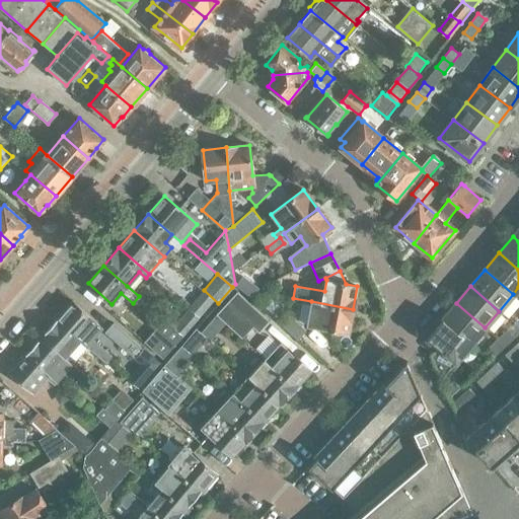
[(188,308),(189,309),(199,317),(214,300),(203,290),(188,308)]
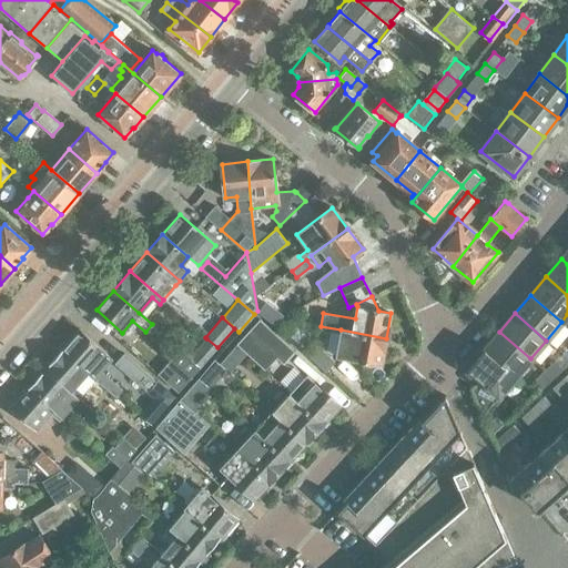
[(294,354),(261,323),(259,321),(236,345),(265,372),(276,361),(283,366),(294,354)]
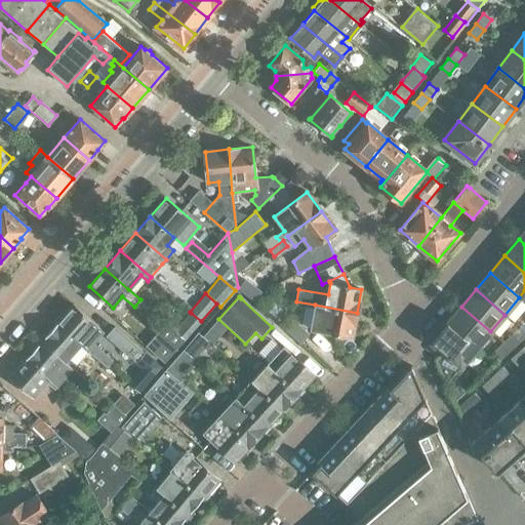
[(106,332),(73,304),(59,319),(61,319),(56,323),(80,345),(93,356),(108,367),(113,360),(94,346),(106,332)]
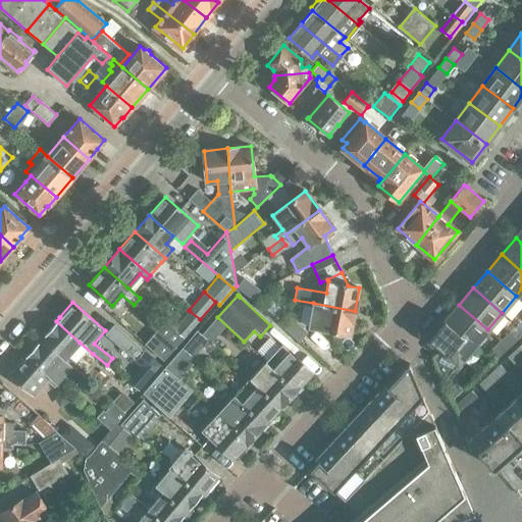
[(309,326),(319,328),(350,334),(355,311),(313,303),(309,326)]
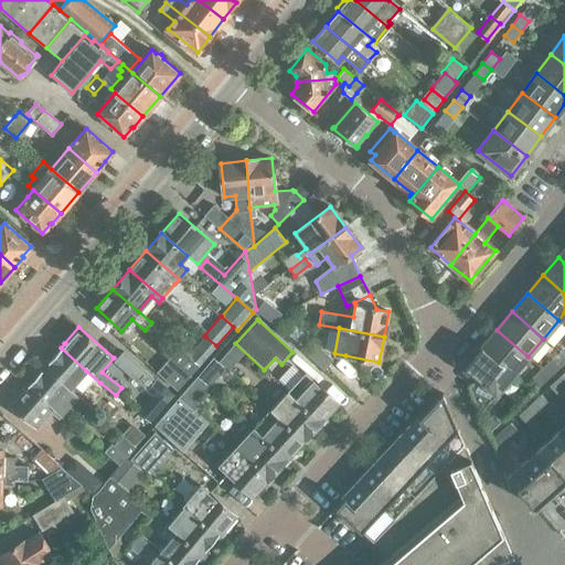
[(512,374),(528,356),(497,330),(481,348),(512,374)]
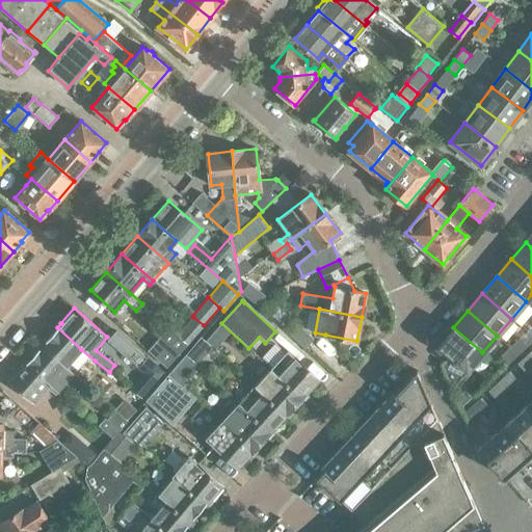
[(175,323),(170,327),(187,343),(204,325),(193,317),(183,329),(175,323)]
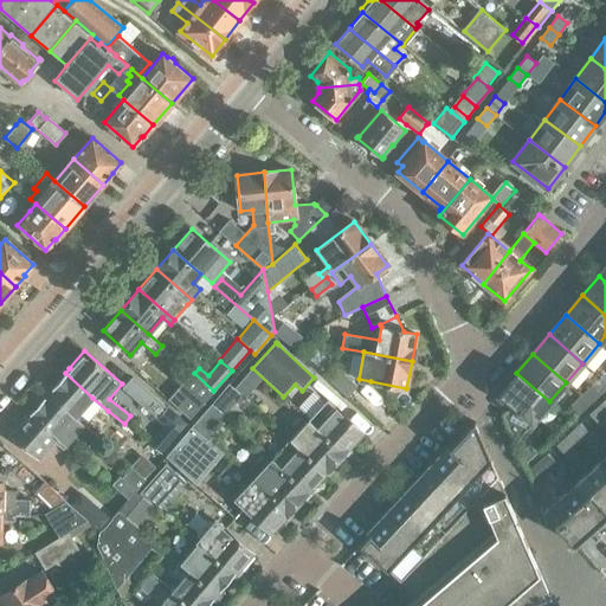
[(189,417),(213,391),(194,373),(194,374),(182,363),(172,375),(182,385),(169,400),(189,417)]
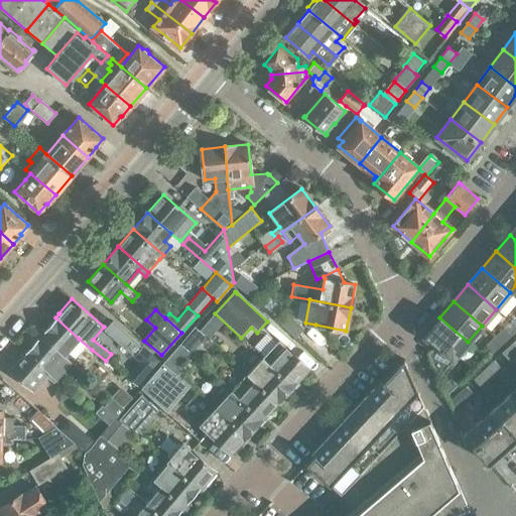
[(224,323),(215,313),(201,331),(205,335),(210,339),(224,323)]
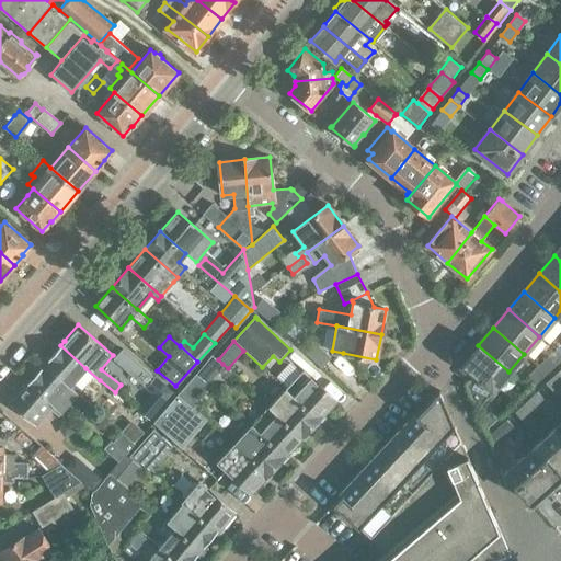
[(305,352),(322,367),(331,357),(313,342),(305,352)]
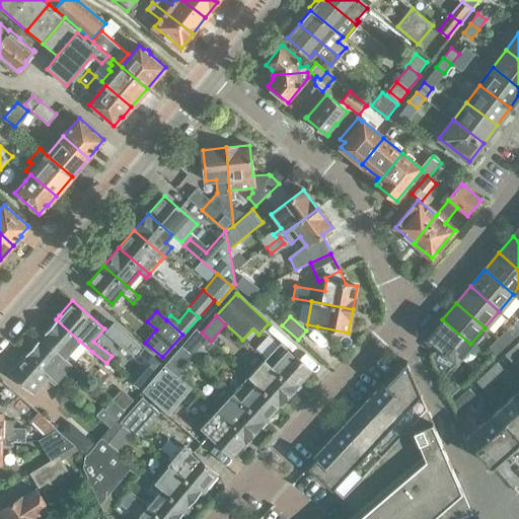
[(56,319),(41,337),(64,358),(79,341),(56,319)]
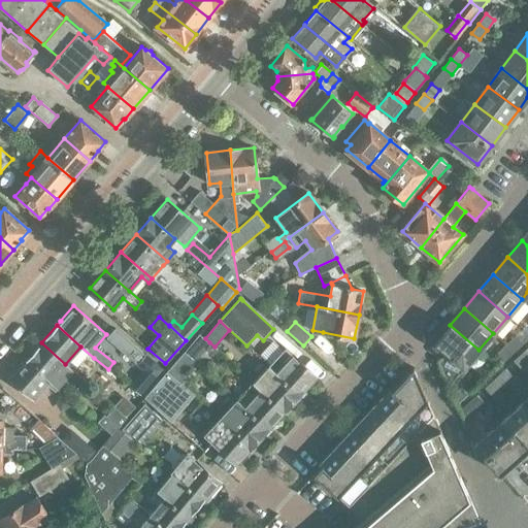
[(464,368),(479,350),(450,325),(435,342),(434,343),(446,353),(464,368)]
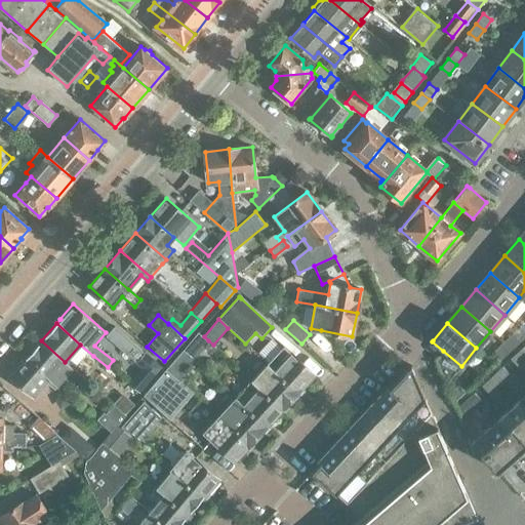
[(142,367),(151,356),(115,327),(106,336),(142,367)]
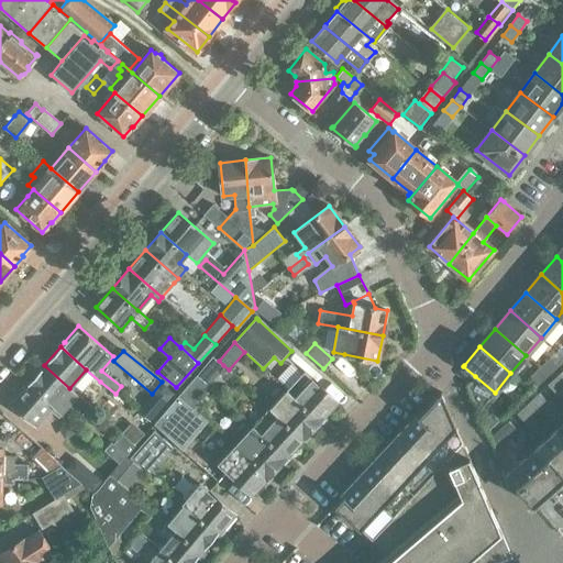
[(550,359),(540,367),(548,376),(558,366),(550,359)]
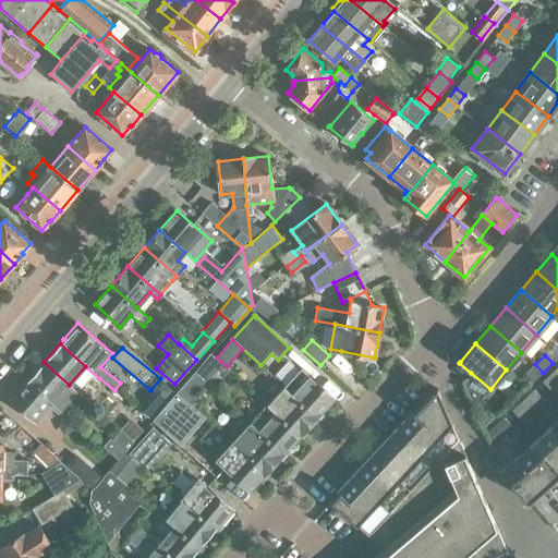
[(28,380),(61,408),(69,399),(76,407),(85,398),(76,390),(69,385),(44,362),(28,380)]
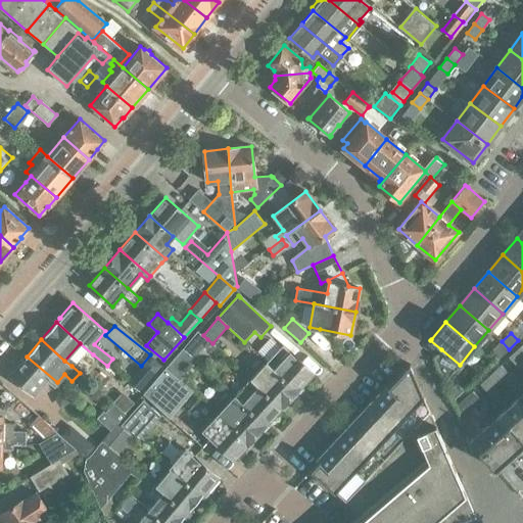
[(183,348),(194,358),(202,349),(191,340),(183,348)]
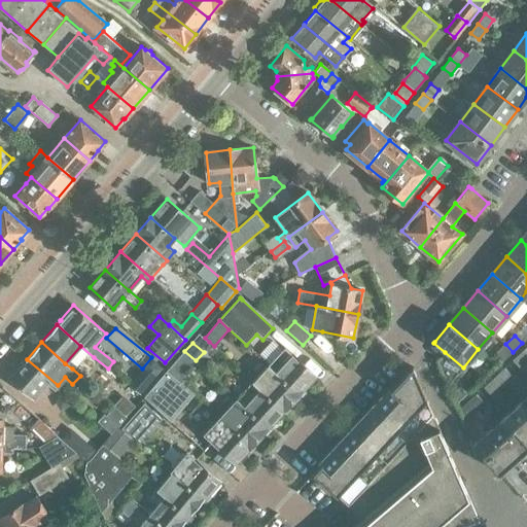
[(513,352),(505,344),(496,352),(503,360),(513,352)]
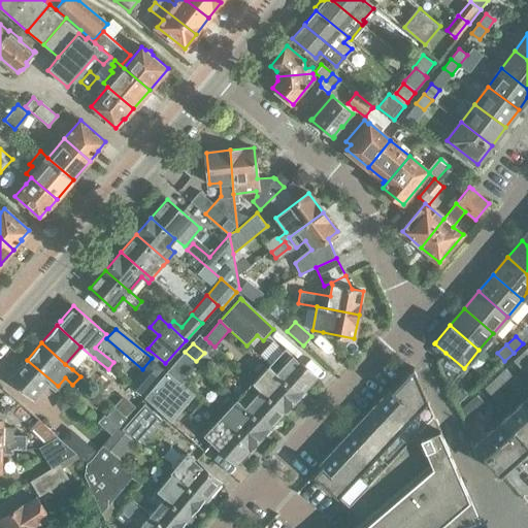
[(286,349),(269,365),(300,394),(316,376),(293,355),(286,349)]
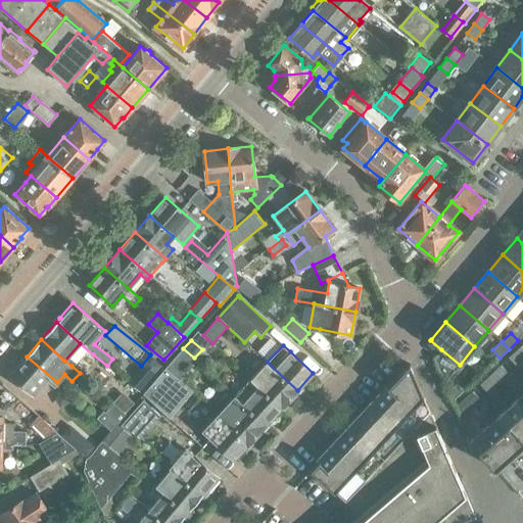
[(522,361),(522,351),(519,347),(509,358),(517,366),(522,361)]
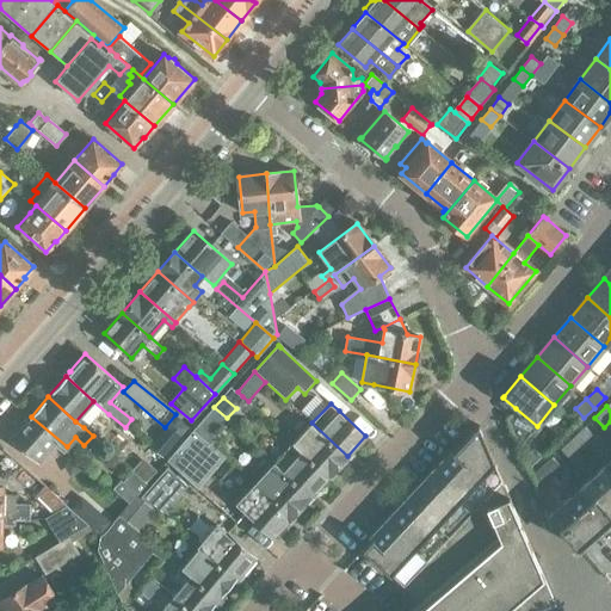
[(207,440),(227,418),(214,407),(193,430),(207,440)]
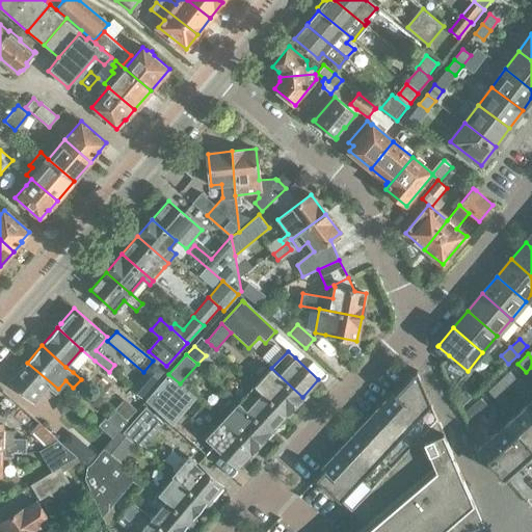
[(55,393),(58,389),(27,363),(11,380),(30,397),(35,402),(49,388),(55,393)]
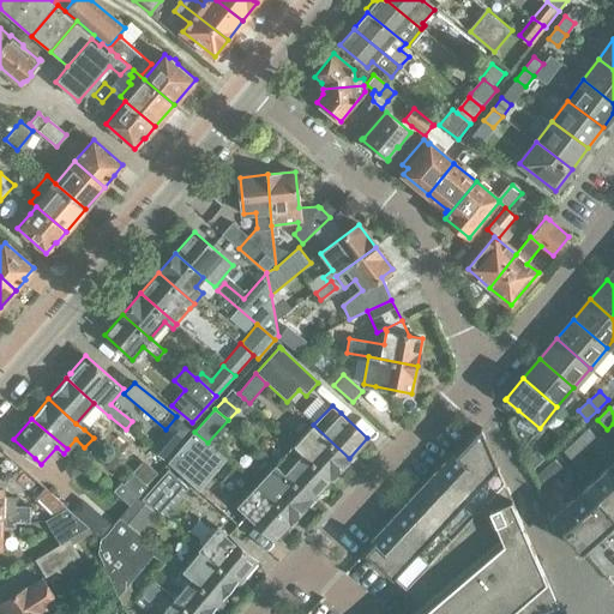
[(313,425),(294,445),(330,477),(349,458),(313,425)]
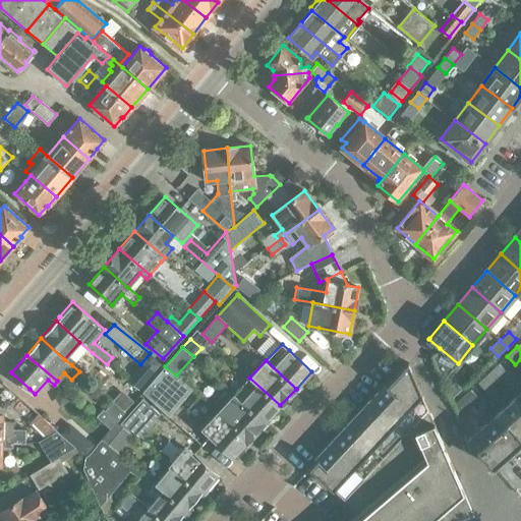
[(337,493),(387,440),(424,400),(408,362),(310,467),(337,493)]
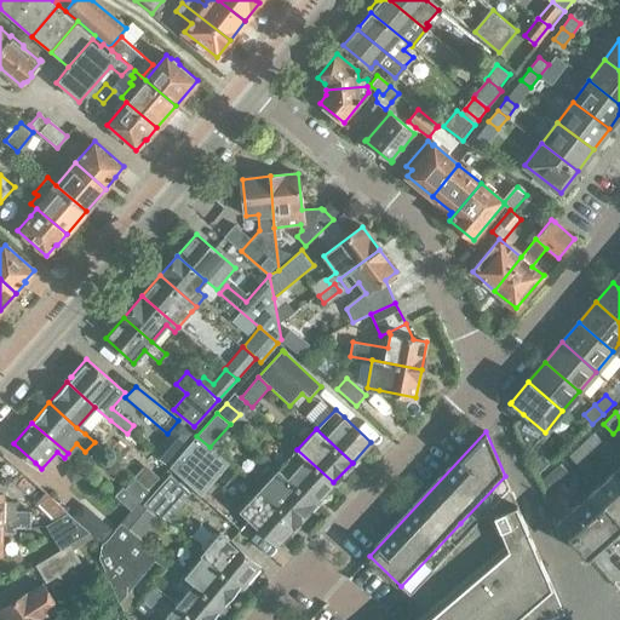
[(593,432),(581,445),(591,454),(603,443),(593,432)]
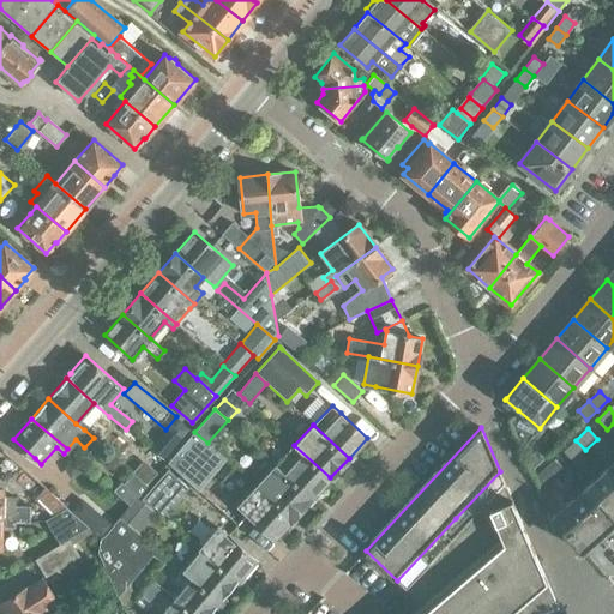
[(194,432),(168,462),(199,491),(227,458),(208,443),(194,432)]
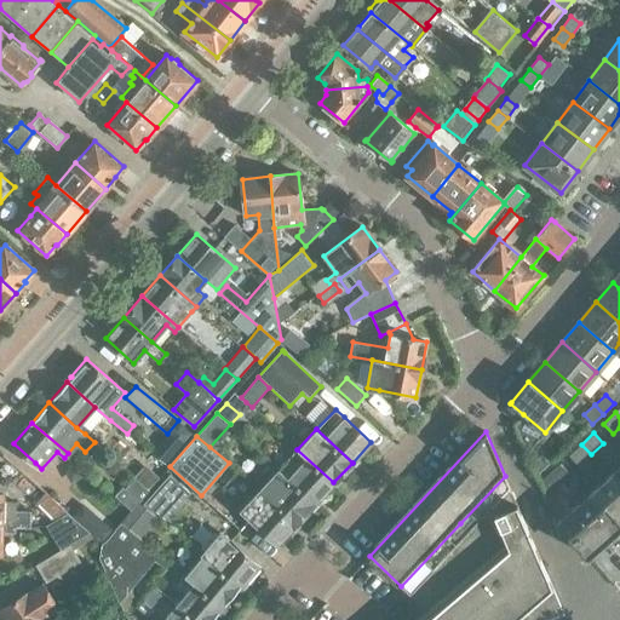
[(569,455),(579,466),(591,454),(581,445),(569,455)]
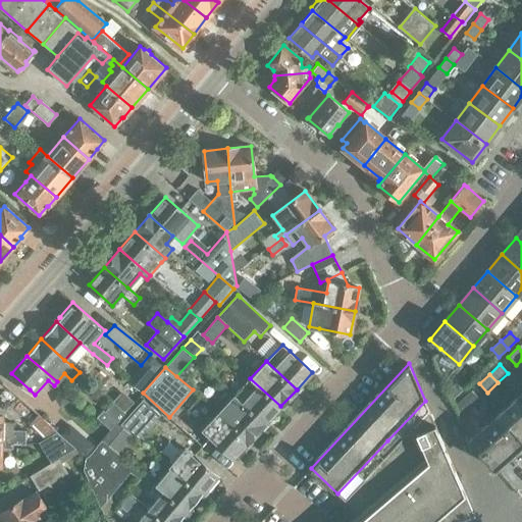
[(266,422),(280,406),(250,378),(235,394),(266,422)]
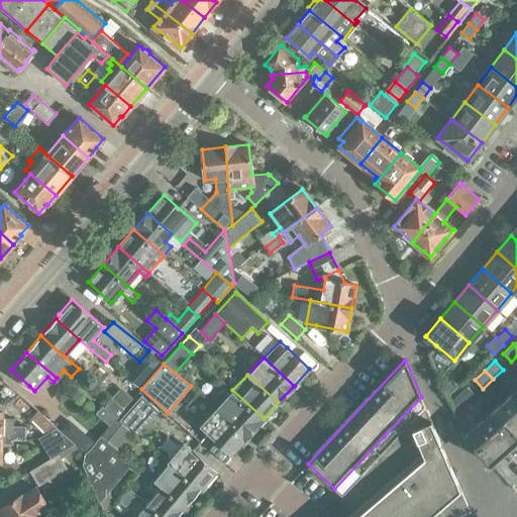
[(451,379),(444,386),(448,396),(458,386),(451,379)]
